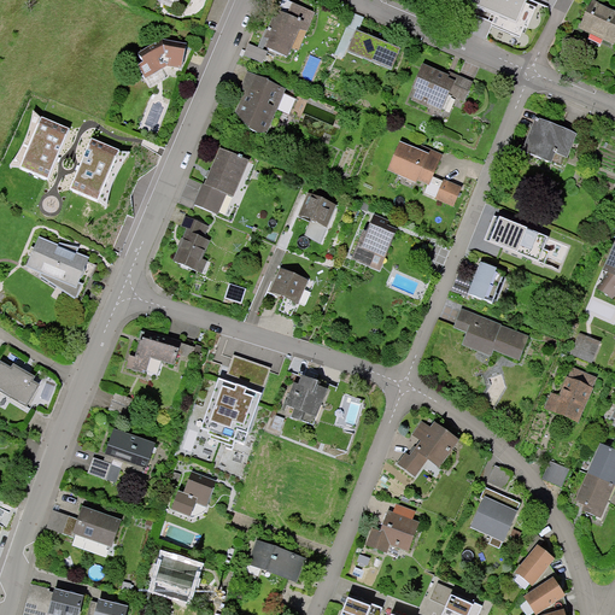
[(470,0),(515,18),(522,0),(470,0)]
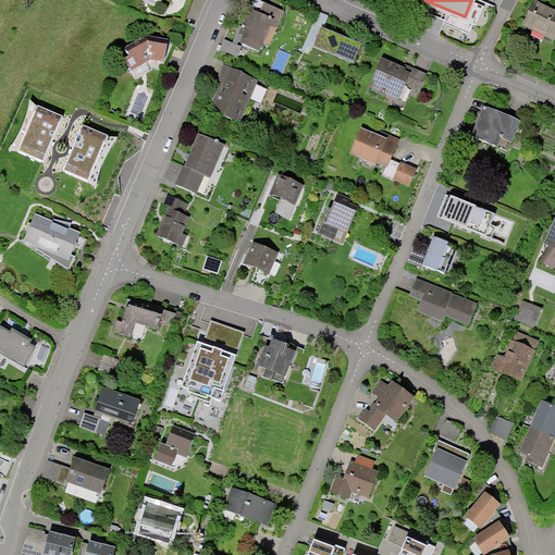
[(554,8),(535,0),(533,0),(522,24),(554,38),(554,35),(554,8)]
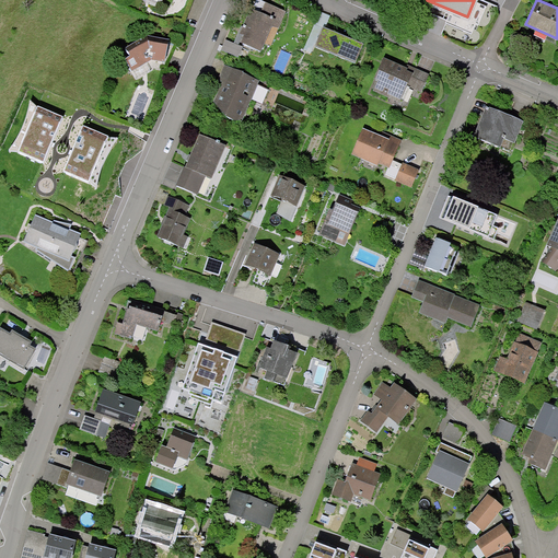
[(285,10),(266,2),(262,12),(250,7),(240,32),(244,34),(240,45),(225,39),(222,49),(236,55),(242,43),(262,51),(270,27),(276,30),(285,10)]
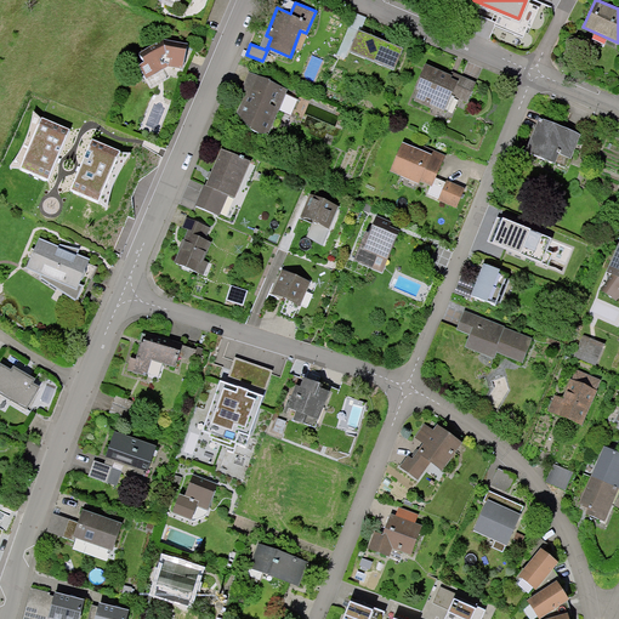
[(405,50),(358,30),(348,55),(396,74),(405,50)]
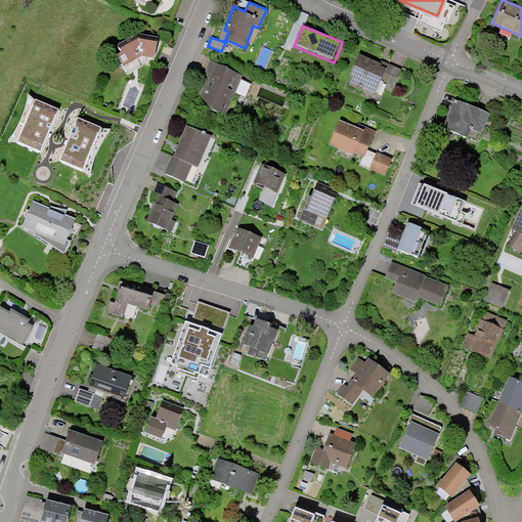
[(113,53),(123,71),(143,56),(157,58),(160,38),(137,35),(113,53)]
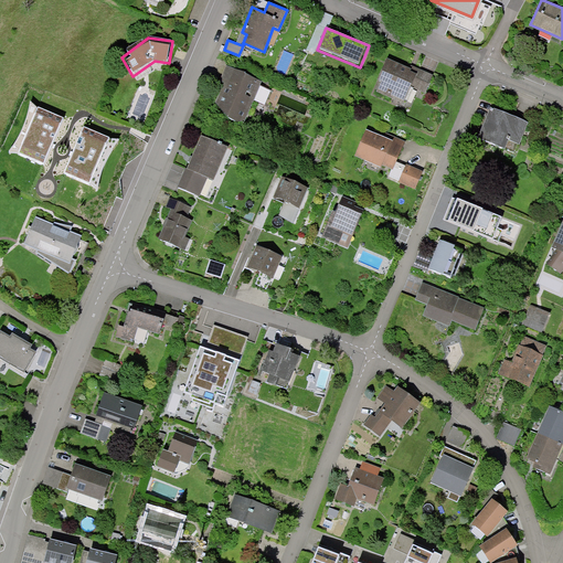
[(432,78),(388,57),(370,94),(407,112),(417,92),(424,94),(432,78)]
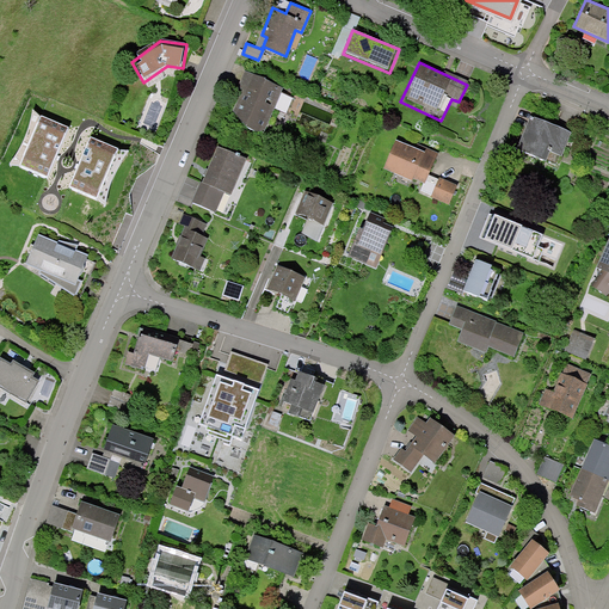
[(282,87),(247,72),(228,116),(264,131),(282,87)]
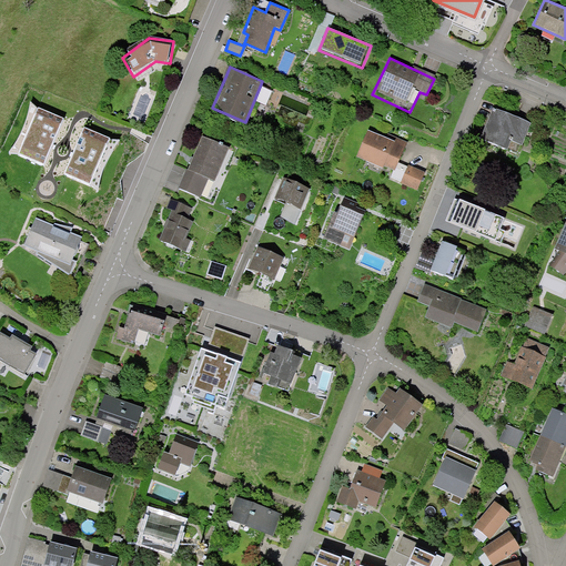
[(61,115),(36,105),(16,153),(41,163),(61,115)]
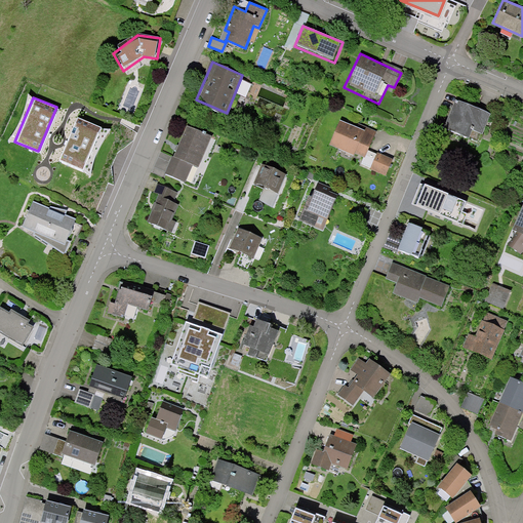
[(492,115),(455,101),(443,129),(481,145),(492,115)]
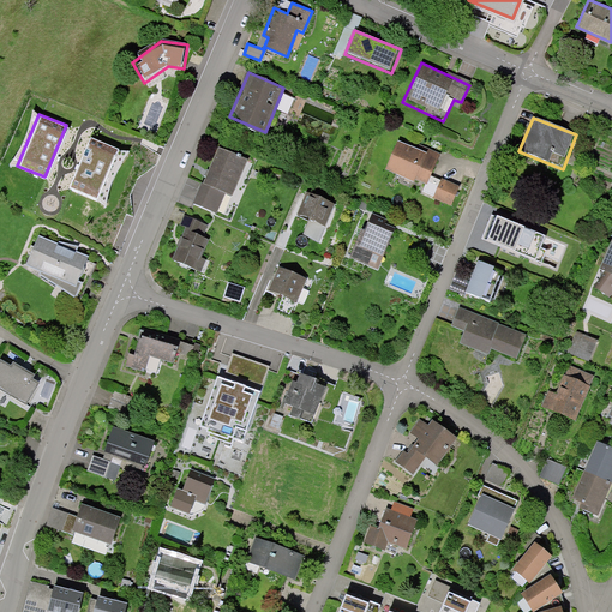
[(117,147),(89,135),(67,186),(95,198),(117,147)]
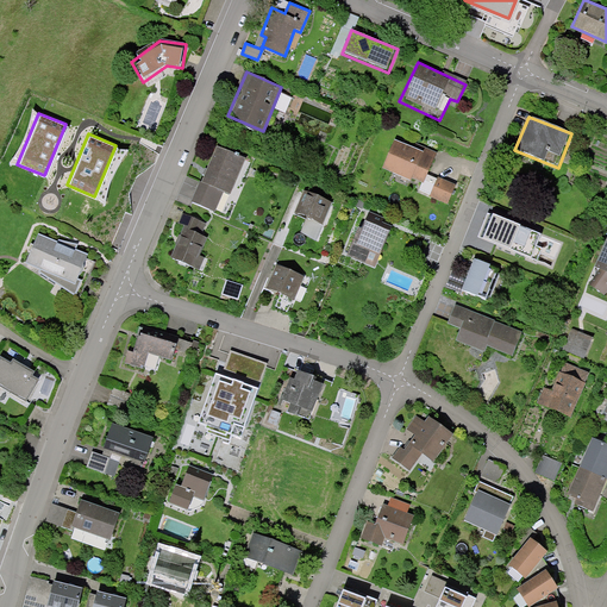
[(435,157),(395,142),(383,169),(424,186),(435,157)]
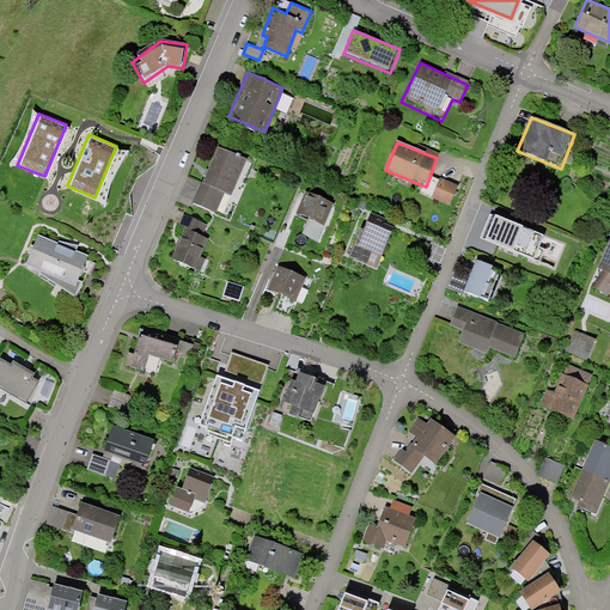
[(248,160),(219,148),(196,203),(225,215),(248,160)]
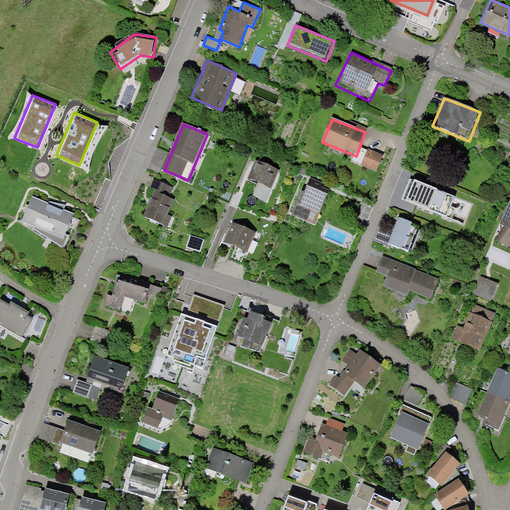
[(382,158),(367,152),(360,167),(376,174),(382,158)]
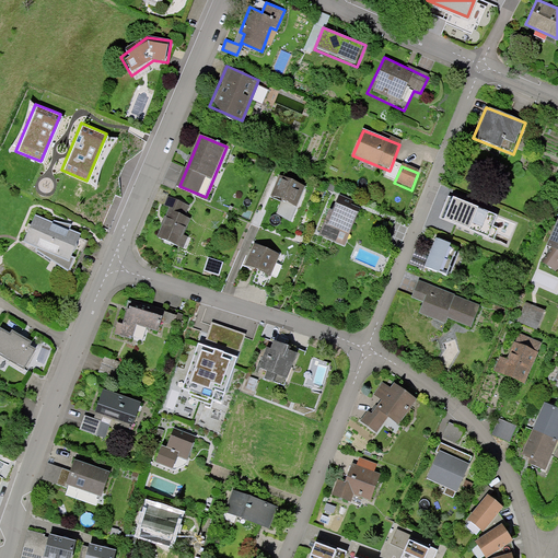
[(306,185),(278,173),(268,197),(298,209),(306,185)]
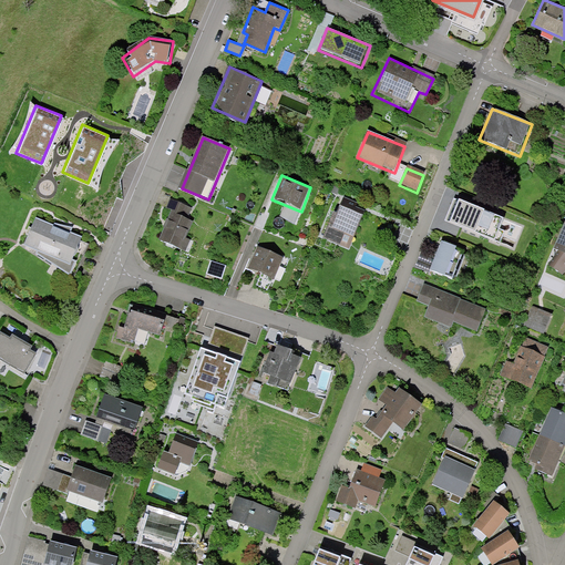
[(357,203),(338,195),(320,238),(348,249),(362,215),(353,212),(357,203)]
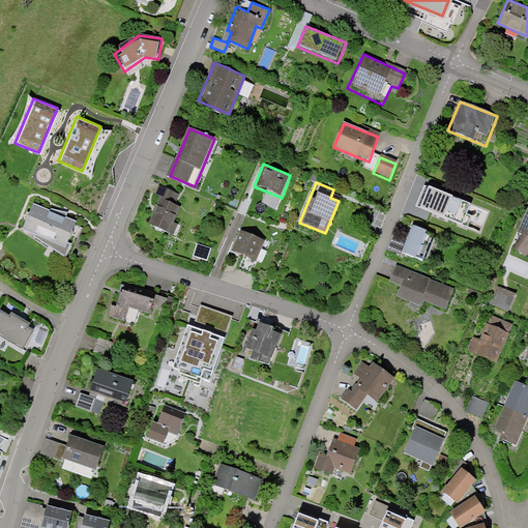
[(427,184),(422,183),(414,203),(417,205),(418,204),(458,220),(457,222),(465,225),(469,213),(464,211),(469,201),(450,194),(450,193),(427,183),(427,184)]
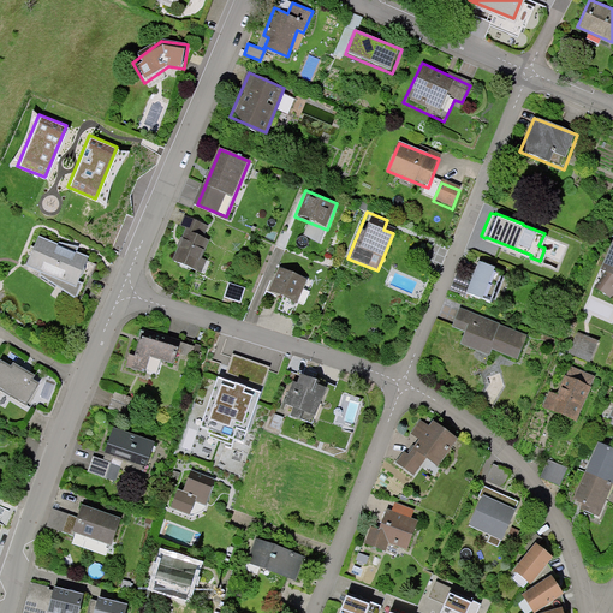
[(207,226),(183,215),(178,226),(185,228),(172,260),(201,272),(204,262),(201,260),(208,240),(202,238),(207,226)]
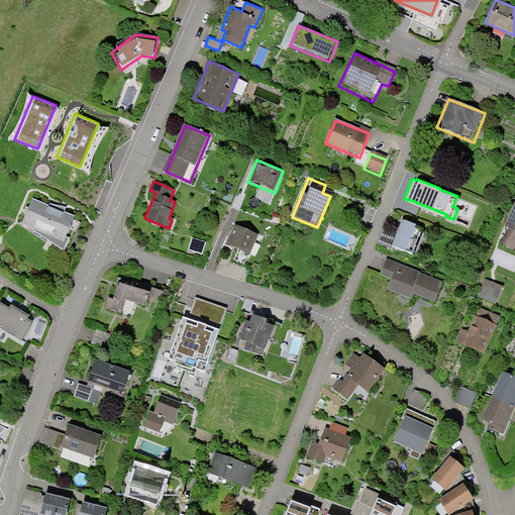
[(514,198),(503,227),(510,231),(502,241),(513,250),(514,246),(514,198)]
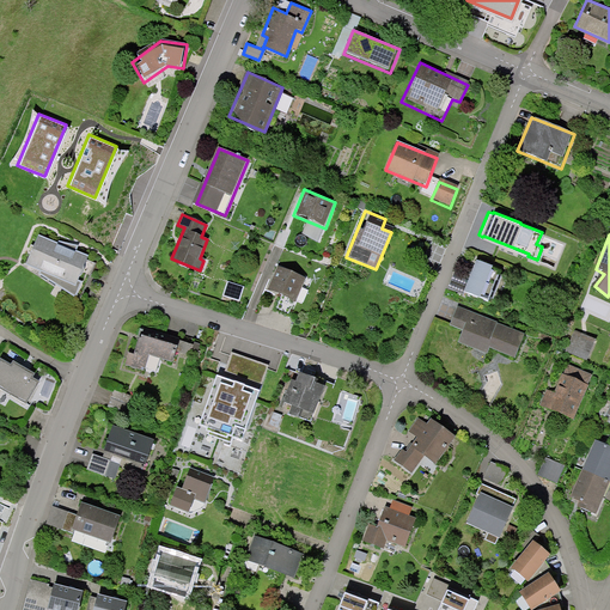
[(89,256),(37,236),(24,263),(75,298),(89,256)]
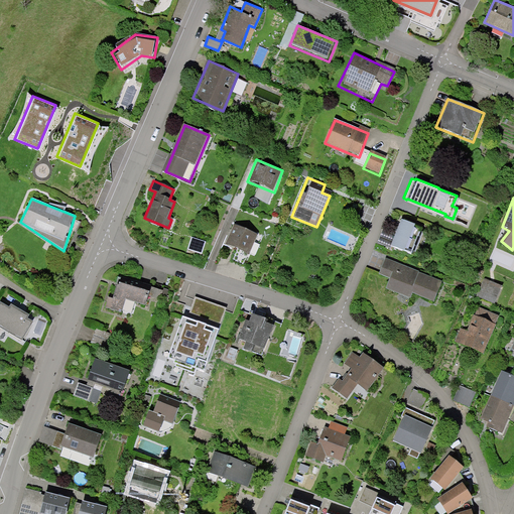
[(423,228),(402,221),(392,247),(413,255),(423,228)]
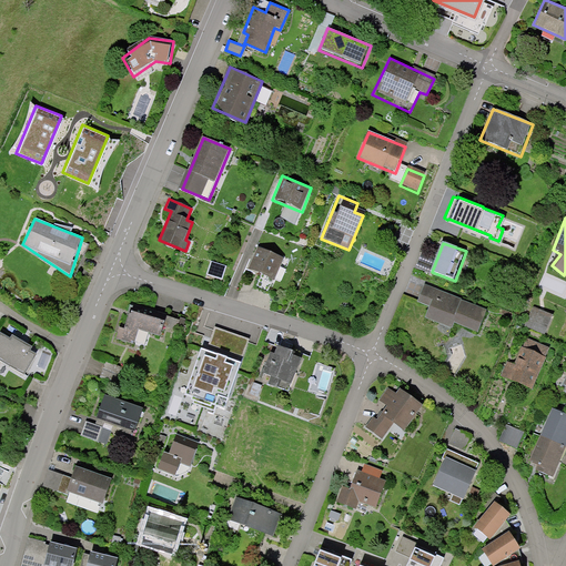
[(284,259),(255,246),(245,270),(275,282),(284,259)]
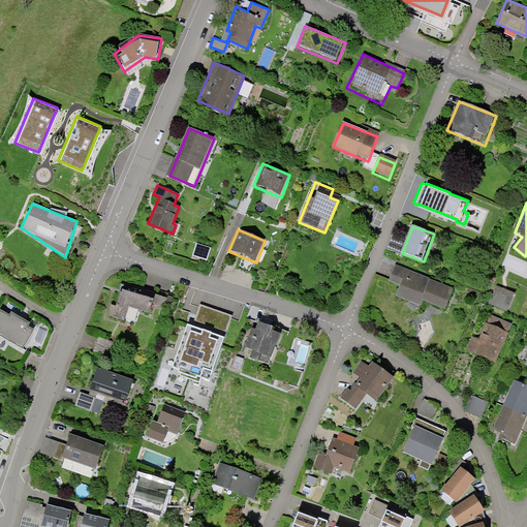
[(210,247),(195,244),(191,257),(206,261),(210,247)]
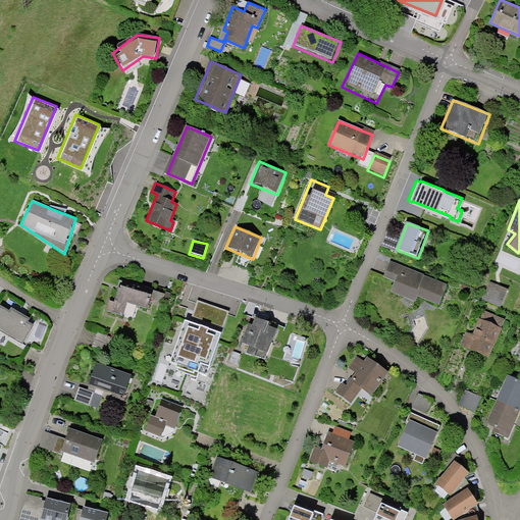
[(449,282),(390,259),(382,276),(394,281),(390,292),(415,302),(417,296),(440,305),(449,282)]
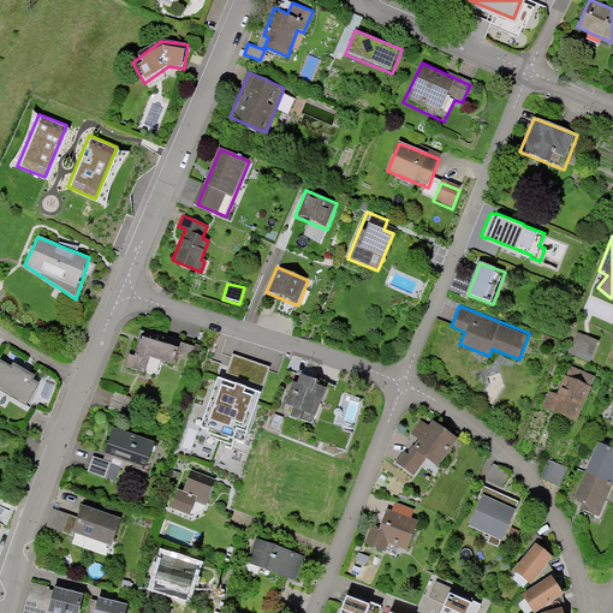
[(136,357),(128,355),(123,370),(142,376),(144,370),(156,375),(161,361),(174,365),(183,339),(146,327),(136,357)]
